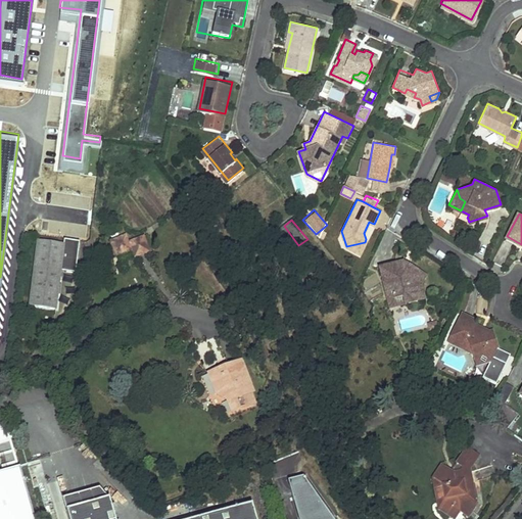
[(139,224),(106,238),(114,254),(130,248),(133,254),(149,247),(139,224)]
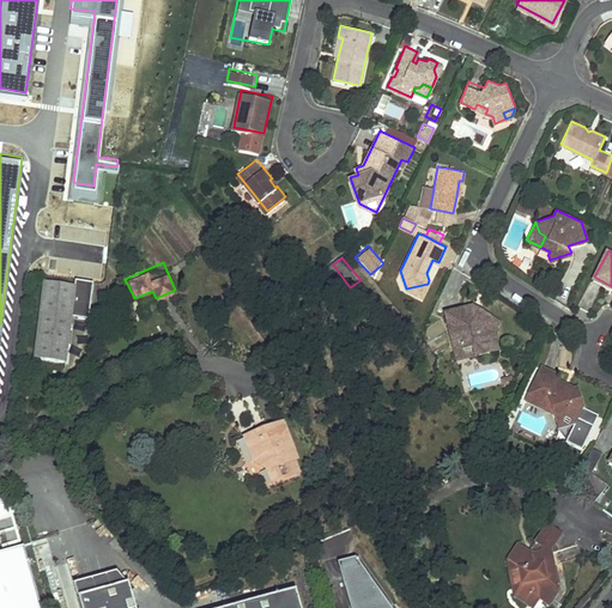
[(361,280),(353,285),(359,291),(365,286),(361,280)]
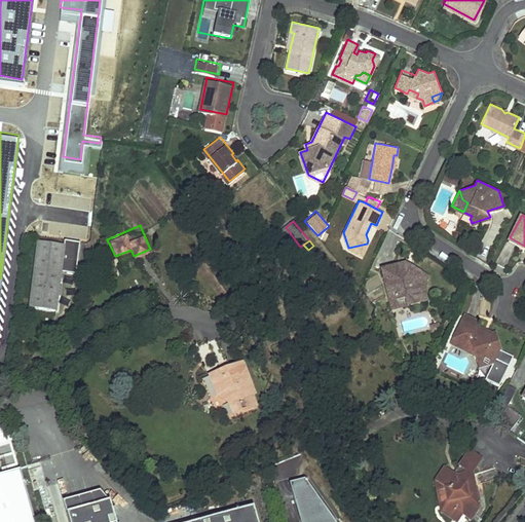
[(38,241),(30,307),(57,310),(58,296),(59,286),(61,270),(62,261),(64,245),(38,241)]
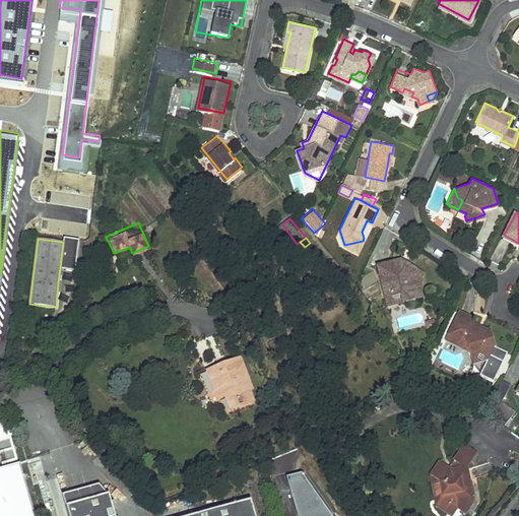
[(503,254),(508,243),(500,239),(495,251),(503,254)]
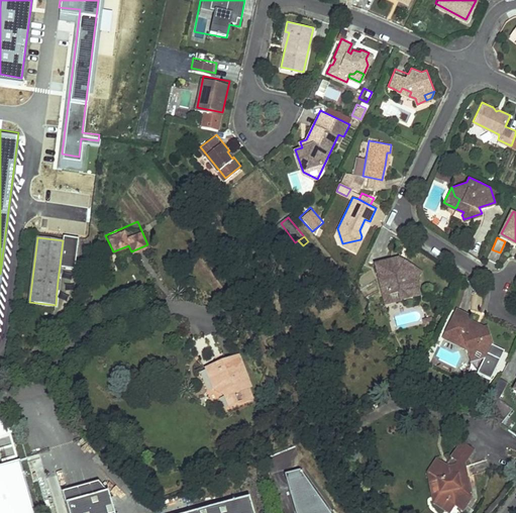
[(360,239),(342,243),(355,249),(360,239)]
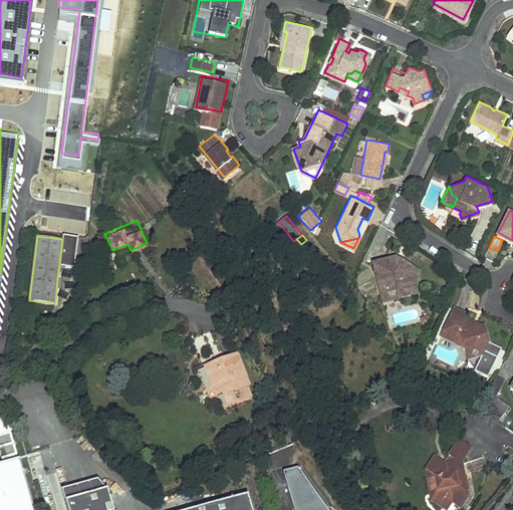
[(398,254),(392,255),(394,263),(398,266),(403,257),(398,254)]
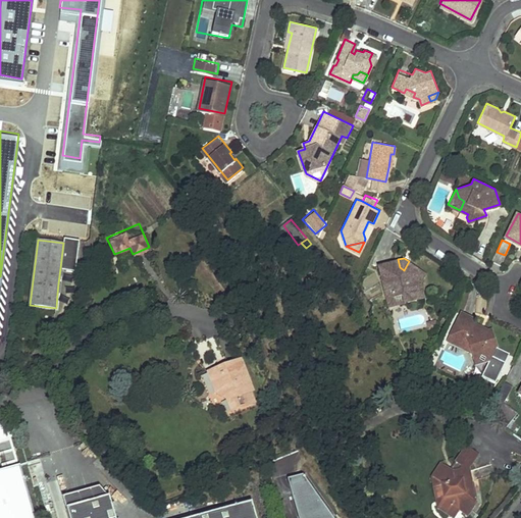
[(398,259),(379,264),(385,287),(392,286),(394,293),(403,291),(405,299),(424,295),(420,279),(425,271),(409,261),(404,270),(400,267),(398,259)]
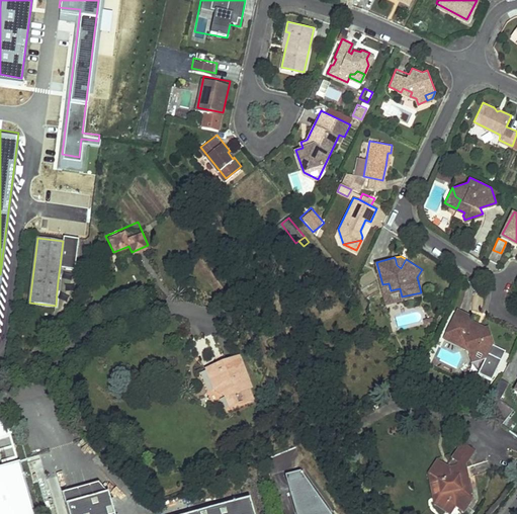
[(389,283),(382,284),(385,301),(402,296),(400,288),(391,290),(389,283)]
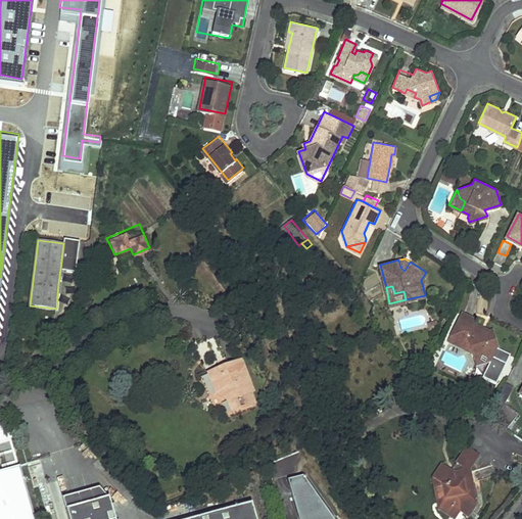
[(475,318),(463,313),(449,340),(461,345),(469,342),(472,350),(473,355),(478,352),(492,359),(499,346),(492,329),(491,329),(483,331),(471,326),(474,321),(475,318)]
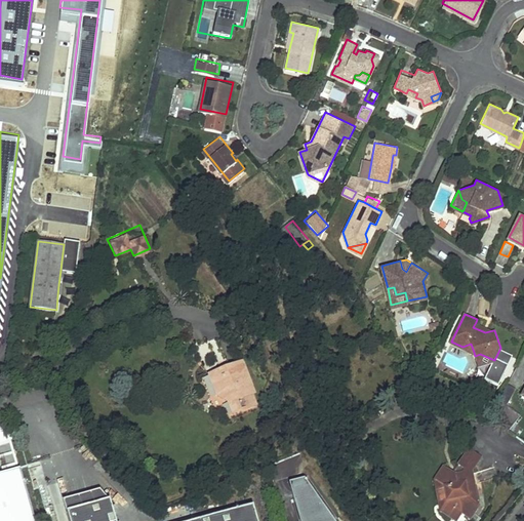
[(441,328),(438,319),(429,321),(432,330),(441,328)]
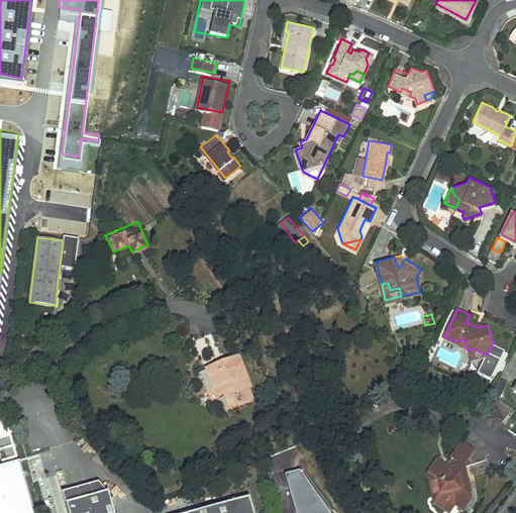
[(486,325),(469,317),(466,322),(478,327),(486,325)]
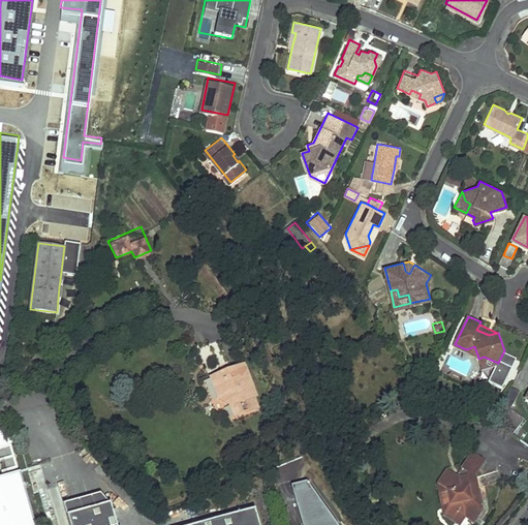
[(474,346),(466,349),(477,354),(474,346)]
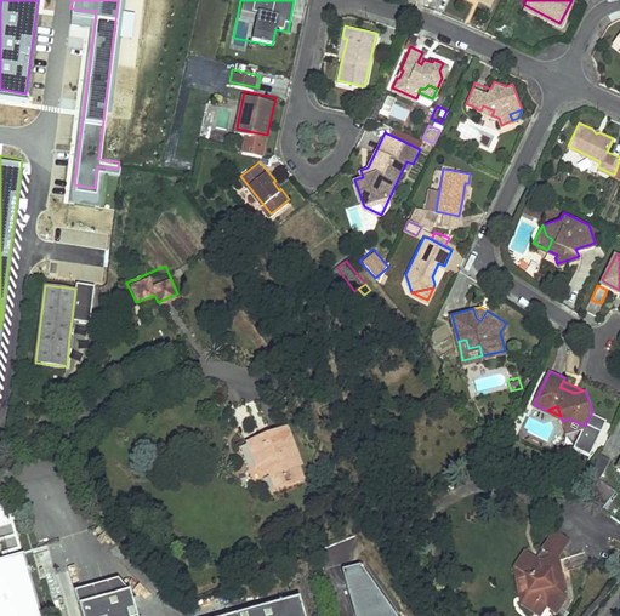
[(568,418),(562,421),(567,433),(585,426),(568,418)]
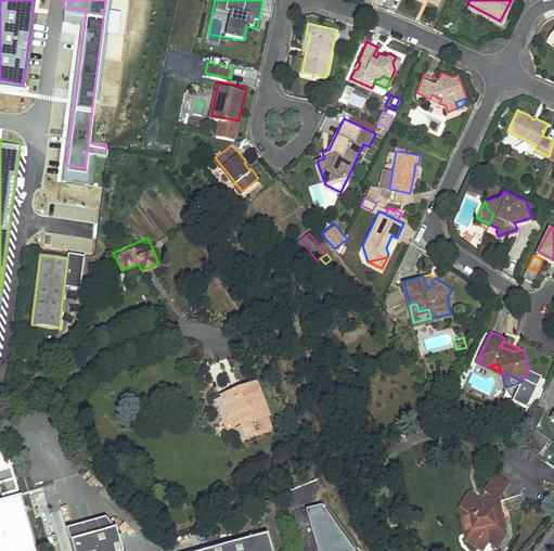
[(254,381),(220,394),(228,415),(241,411),(244,421),(240,424),(244,435),(262,428),(258,418),(267,414),(254,381)]
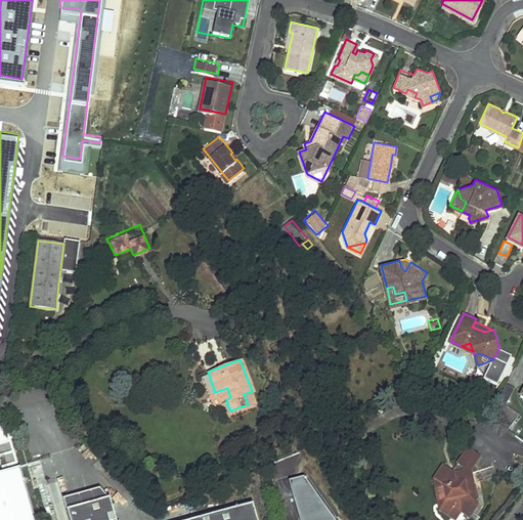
[(515,388),(506,384),(500,395),(509,399),(515,388)]
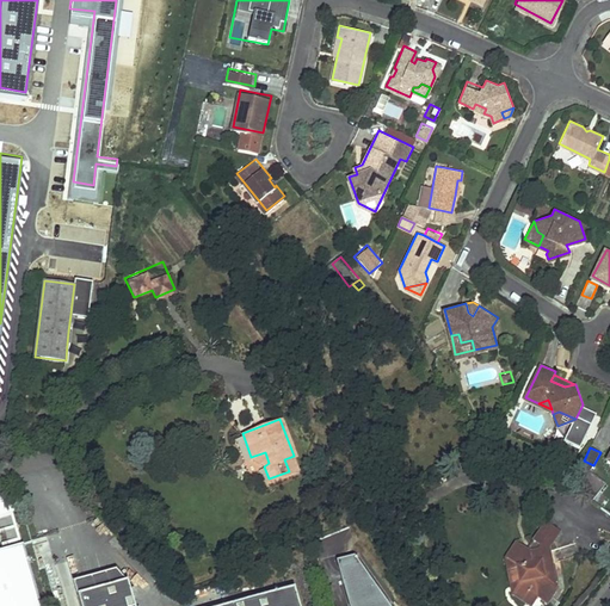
[(265,452),(251,457),(264,467),(269,463),(265,452)]
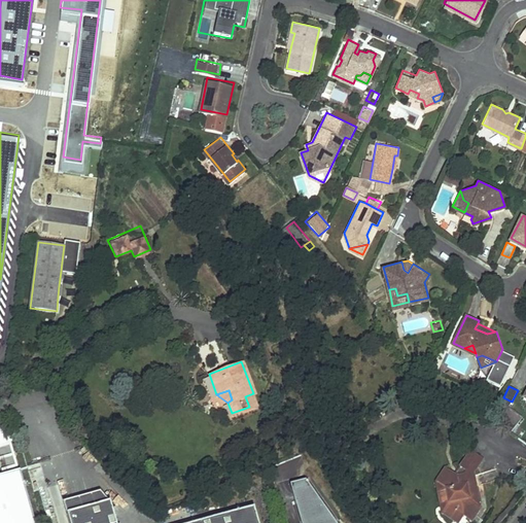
[(253,393),(245,396),(249,407),(257,404),(253,393)]
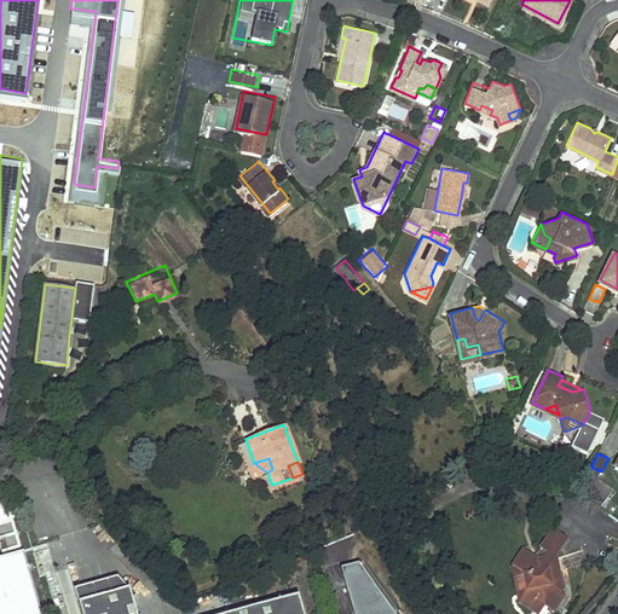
[(601,471),(591,467),(589,471),(598,478),(601,471)]
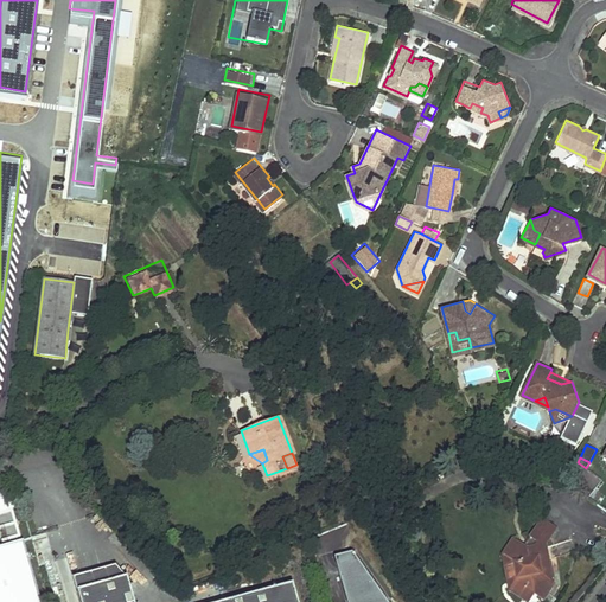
[(538,529),(525,548),(528,550),(536,549),(541,543),(547,546),(552,537),(538,529)]
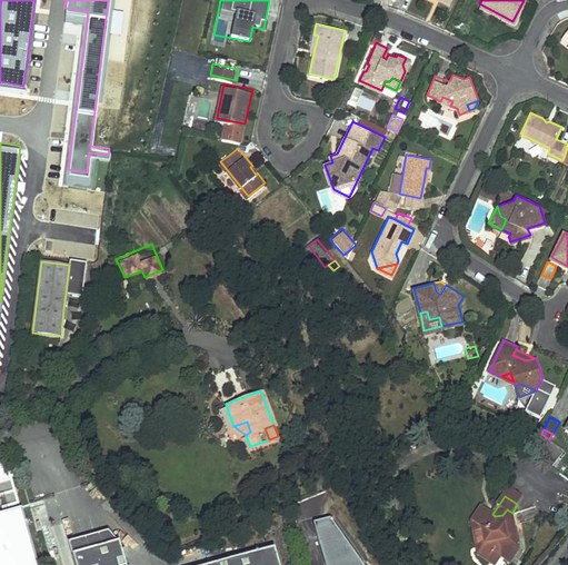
[(39,564),(21,505),(0,512),(0,564),(39,564)]
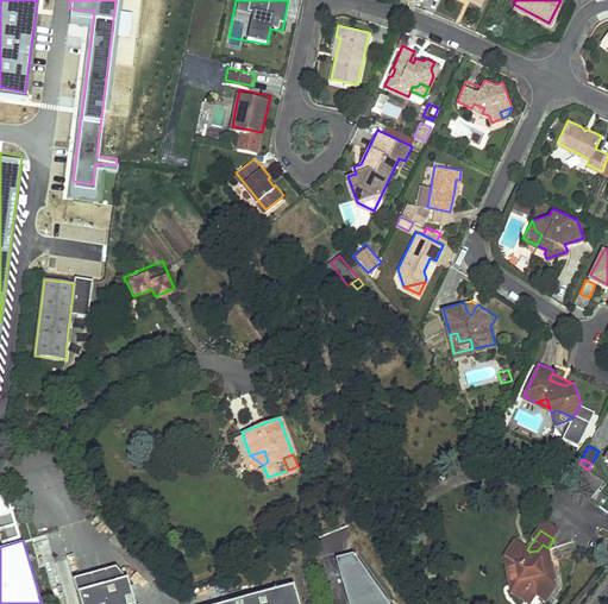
[(516,542),(507,557),(518,565),(521,580),(513,591),(522,597),(530,589),(537,593),(546,599),(558,585),(553,583),(549,548),(543,545),(538,551),(530,552),(527,549),(516,542)]
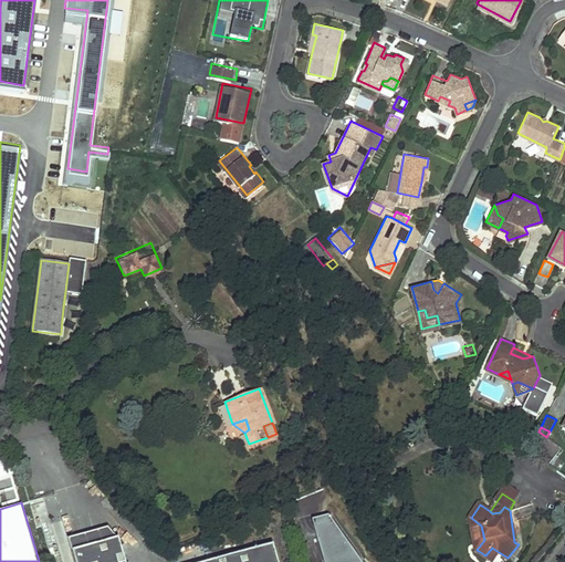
[(363,561),(326,511),(310,517),(323,561),(363,561)]
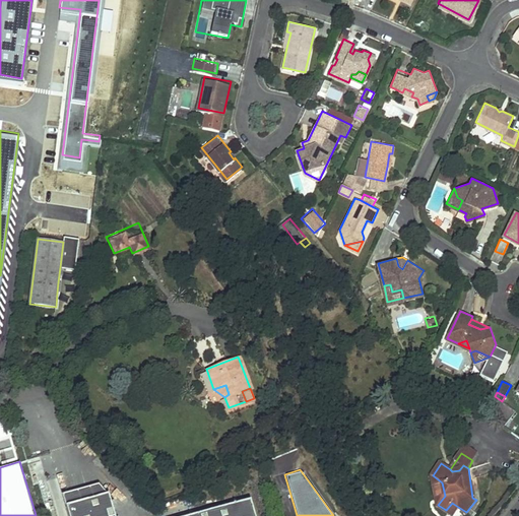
[(433,475),(438,505),(445,496),(442,482),(433,475)]
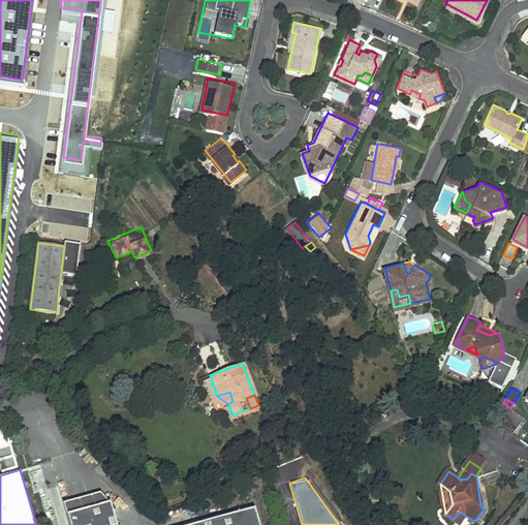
[(101,490),(64,500),(68,513),(111,500),(101,490)]
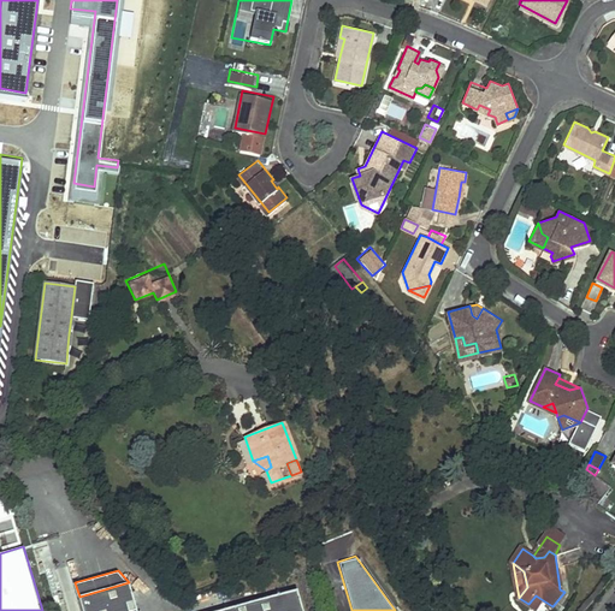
[(136,610),(129,582),(80,597),(83,610),(303,610),(297,588),(216,610),(136,610)]
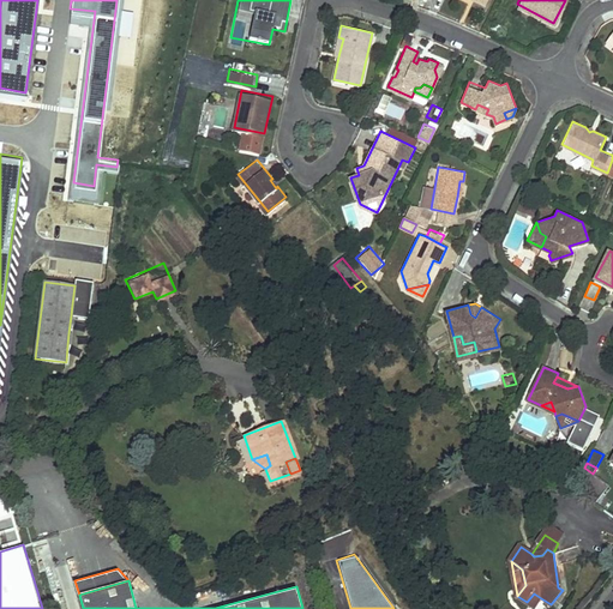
[(534,594),(527,602),(535,608),(541,598),(534,594)]
